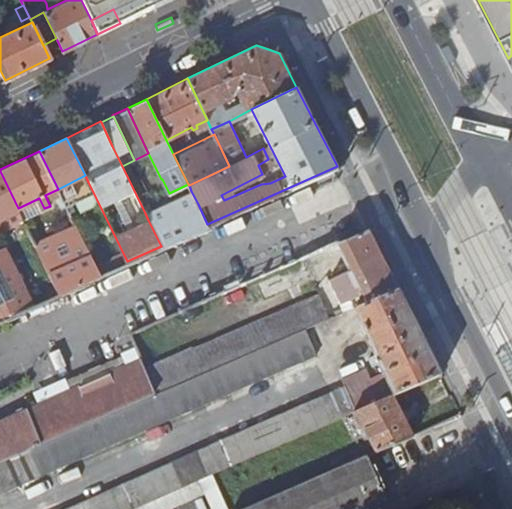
[(0,217),(18,208),(0,171),(0,217)]
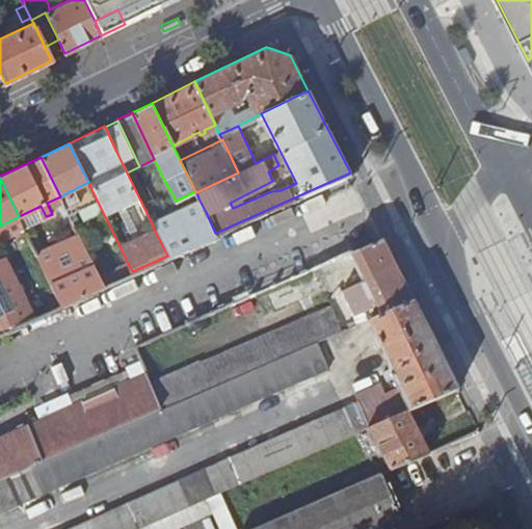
[(91,189),(88,182),(60,196),(63,204),(91,189)]
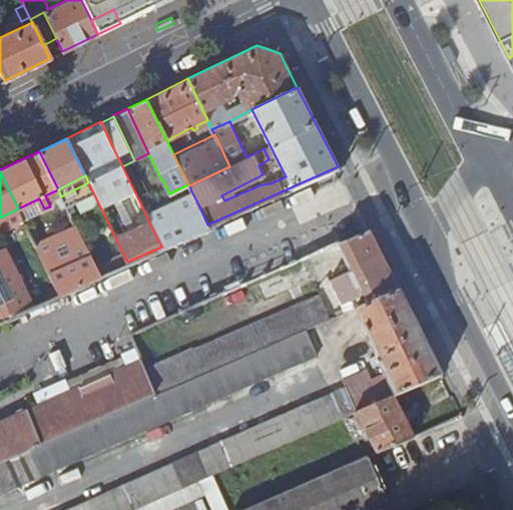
[(208,225),(207,224),(198,204),(191,191),(145,213),(148,220),(150,224),(161,246),(208,225)]
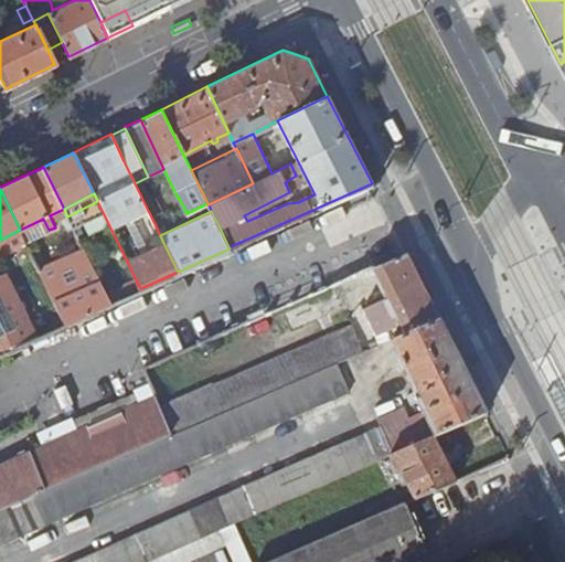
[(404,332),(439,317),(406,253),(340,282),(343,287),(363,278),(372,296),(376,294),(380,300),(363,308),(375,333),(400,322),(404,332)]
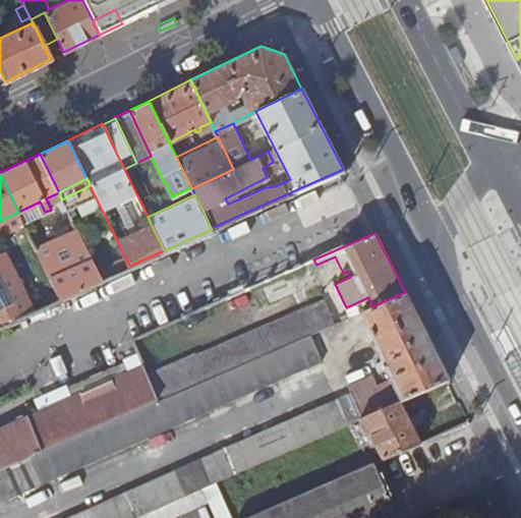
[(81,240),(42,260),(59,296),(101,278),(96,268),(81,240)]
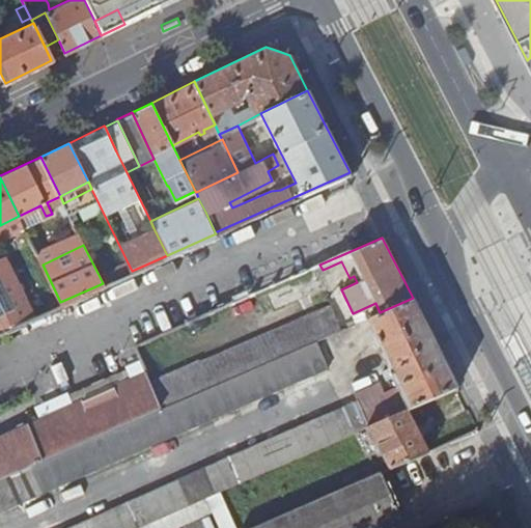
[(0,328),(35,313),(6,254),(0,257),(0,328)]
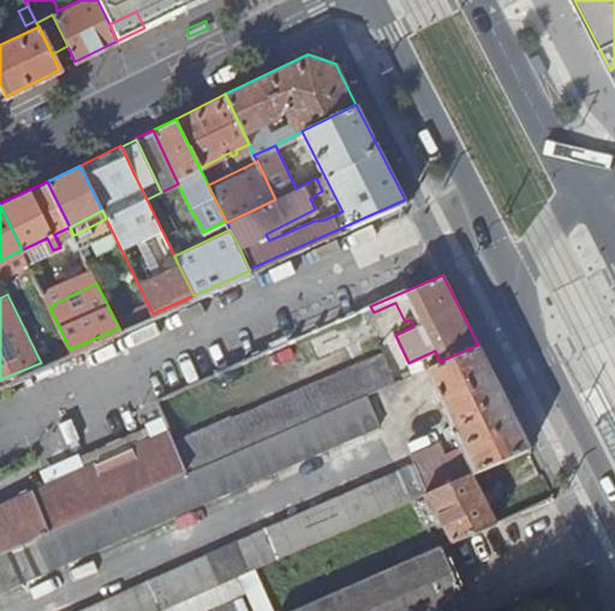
[(113,316),(119,328),(149,315),(143,300),(131,305),(132,307),(113,316)]
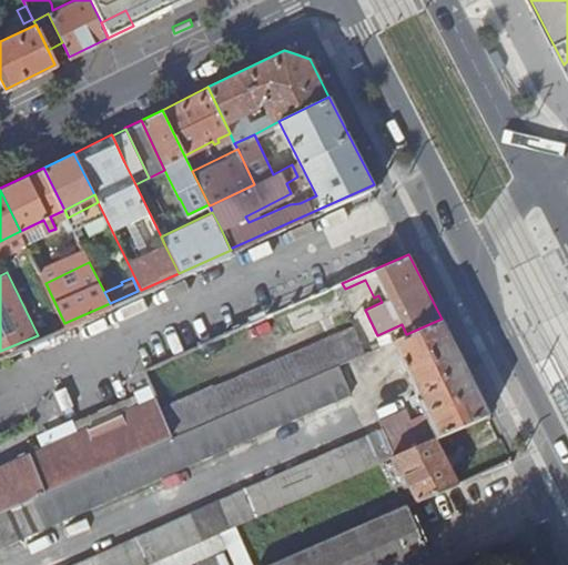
[(436,436),(489,412),(488,412),(476,387),(442,319),(406,334),(393,341),(416,391),(409,394),(414,404),(421,402),(425,412),(412,417),(407,409),(379,421),(383,429),(215,501),(70,564),(144,564),(392,455),(436,436)]
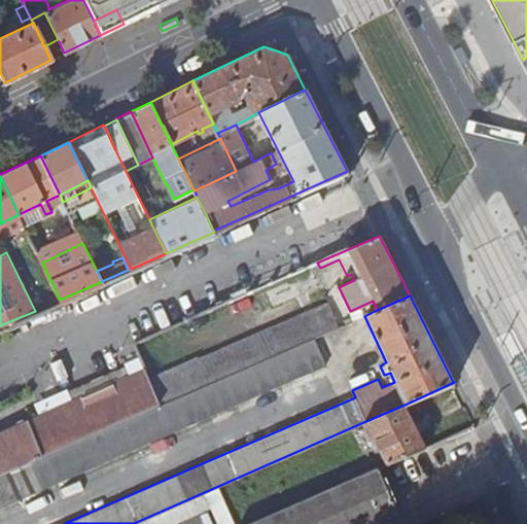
[(314,337),(340,326),(328,301),(197,359),(196,357),(148,378),(159,405),(314,337)]
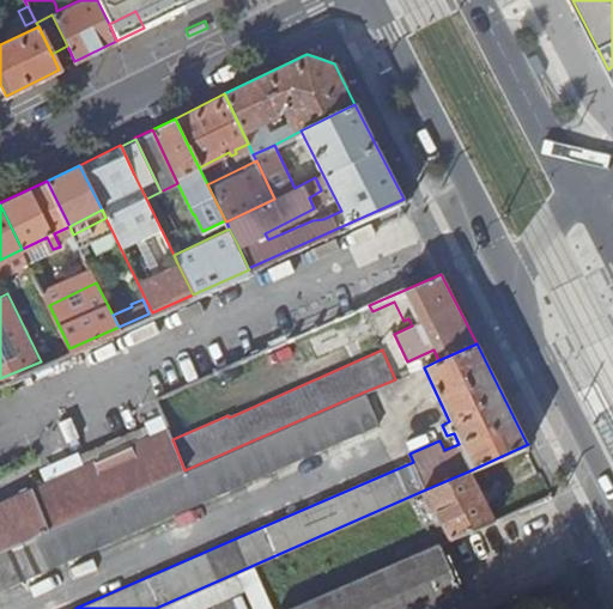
[(0,552),(0,589),(378,424),(365,391),(184,470),(186,472),(0,552)]
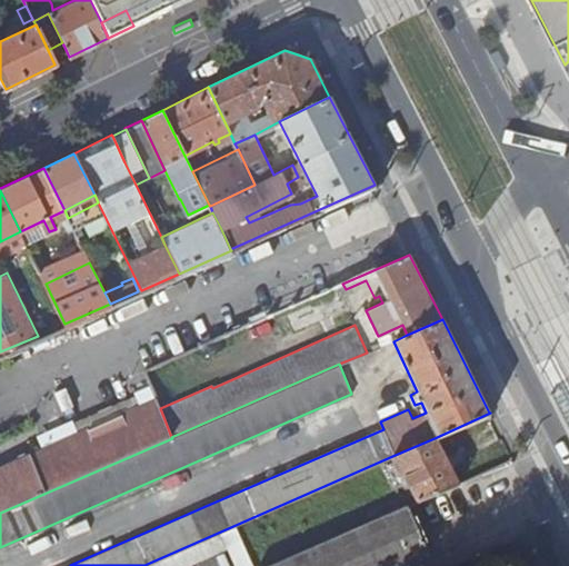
[(477,388),(489,413),(496,409),(485,385),(477,388)]
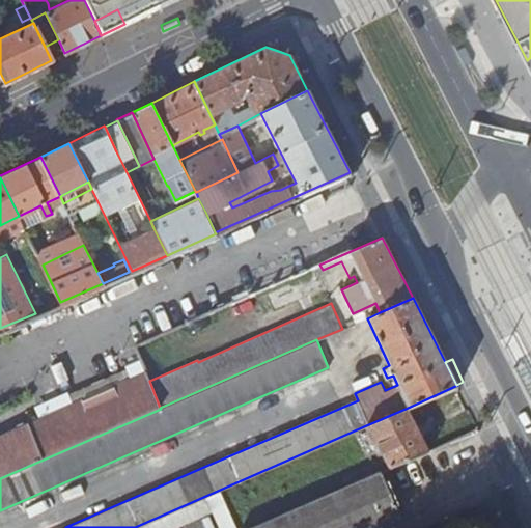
[(149,381),(145,372),(81,400),(95,436),(160,408),(149,381)]
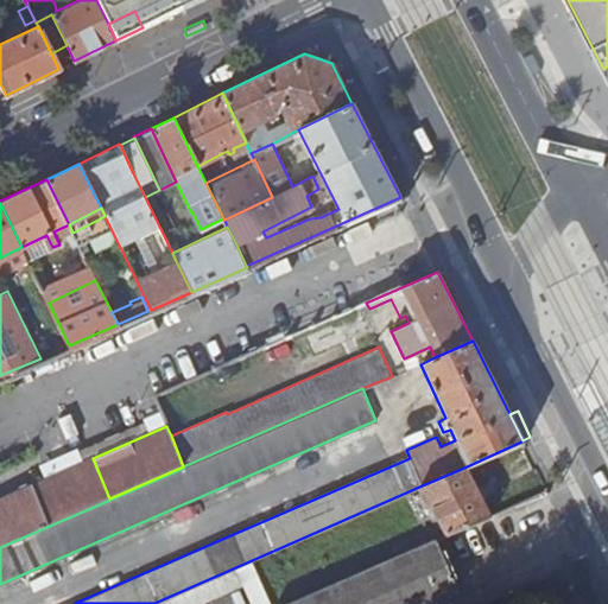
[(0,546),(109,498),(93,458),(0,496),(0,546)]
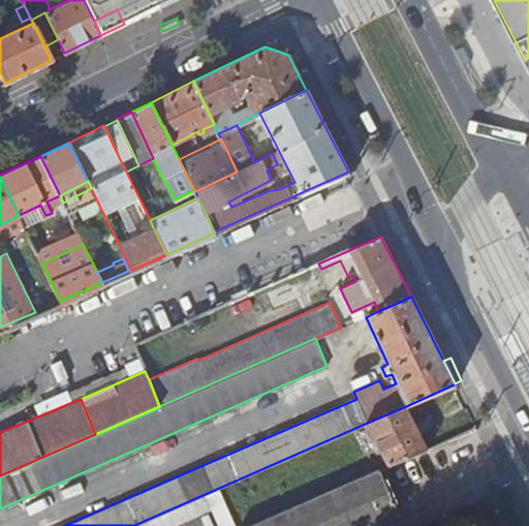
[(390,464),(428,447),(406,406),(365,424),(374,442),(377,441),(390,464)]
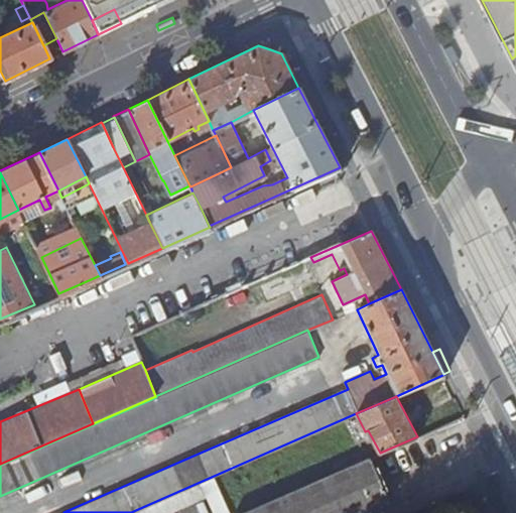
[(277,498),(242,512),(360,512),(390,500),(371,457),(306,485),(277,498)]
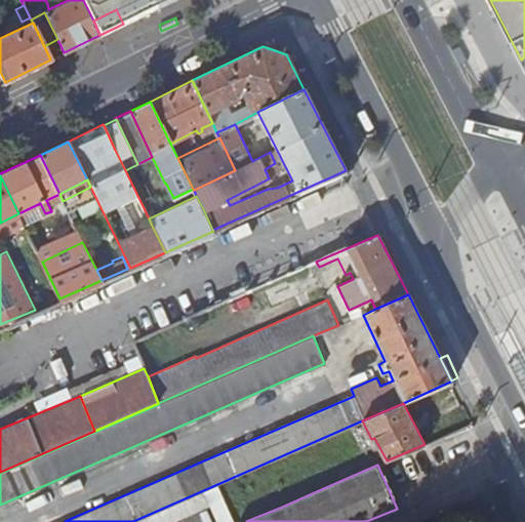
[(274,489),(282,507),(312,493),(305,475),(274,489)]
